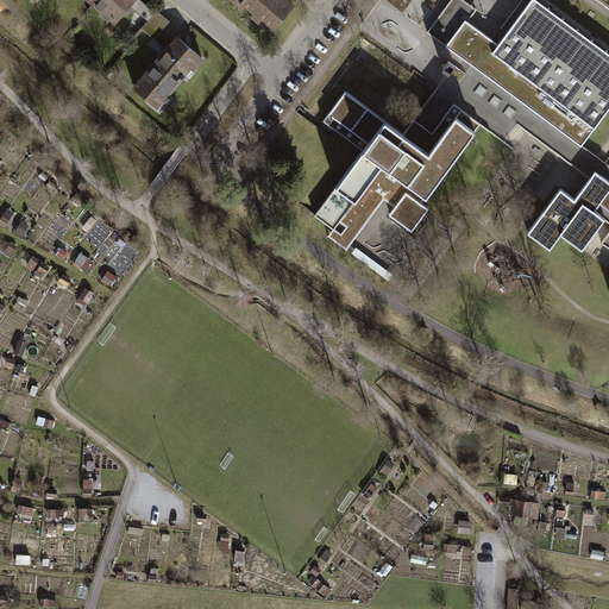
[(115,24),(135,0),(95,0),(93,5),(115,24)]
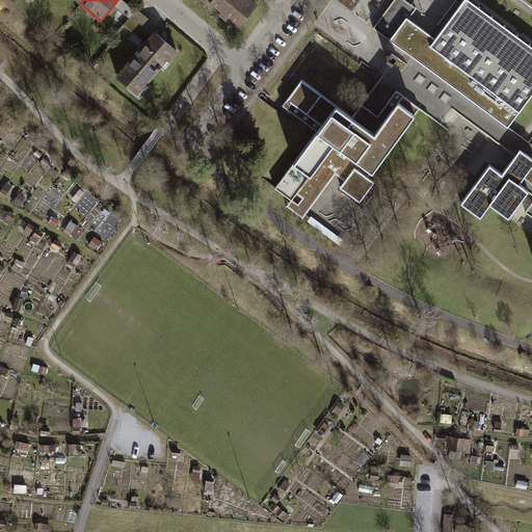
[(222,16),(240,30),(261,6),(253,0),(210,0),(208,3),(215,9),(217,7),(224,12),(222,16)]
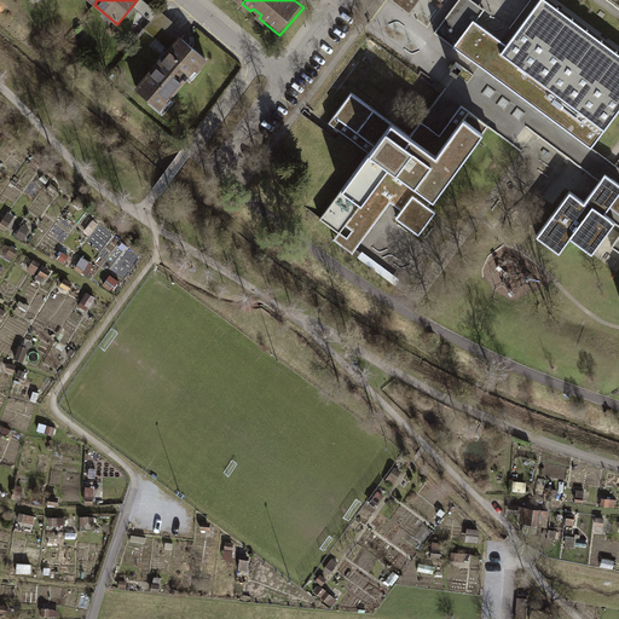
[(393,0),(392,1),(411,15),(421,0),(393,0)]
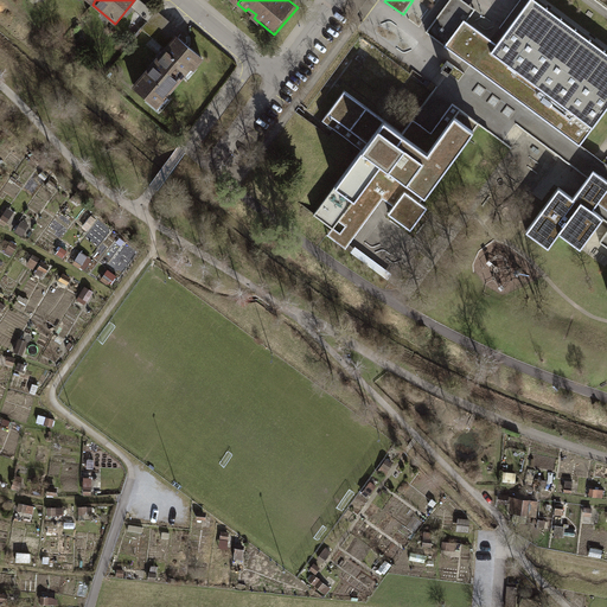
[(606,53),(534,0),(529,0),(491,52),(485,48),(491,39),(464,19),(445,45),(471,65),(580,145),(585,138),(606,107),(606,53)]
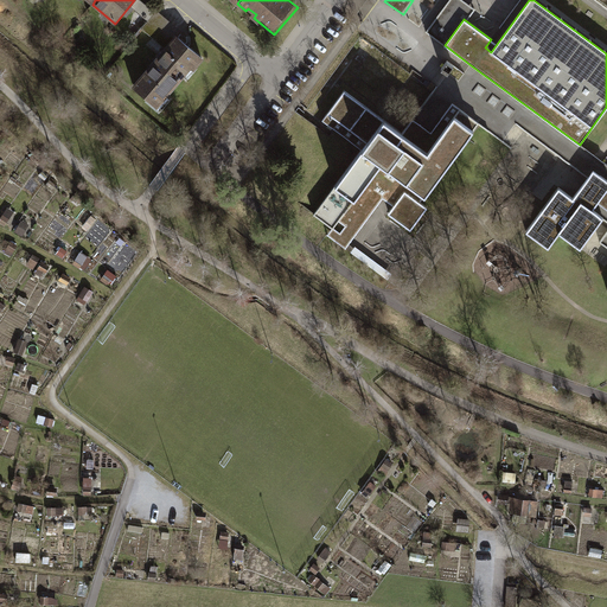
[(157,12),(144,29),(165,46),(178,30),(157,12)]
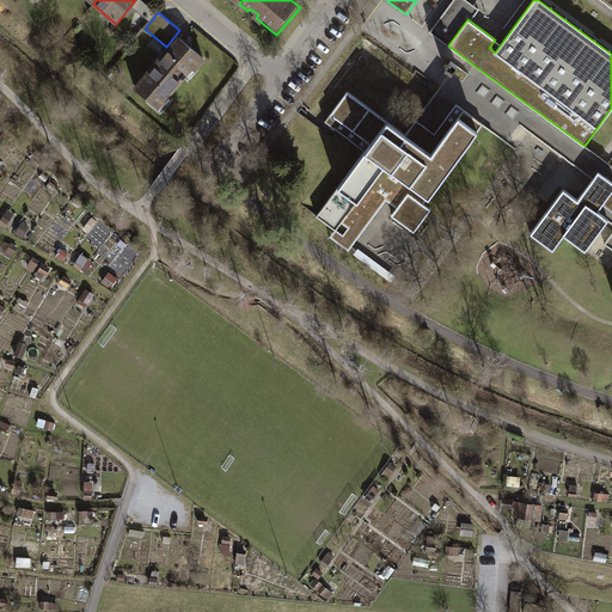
[(138,89),(164,111),(207,60),(181,38),(138,89)]
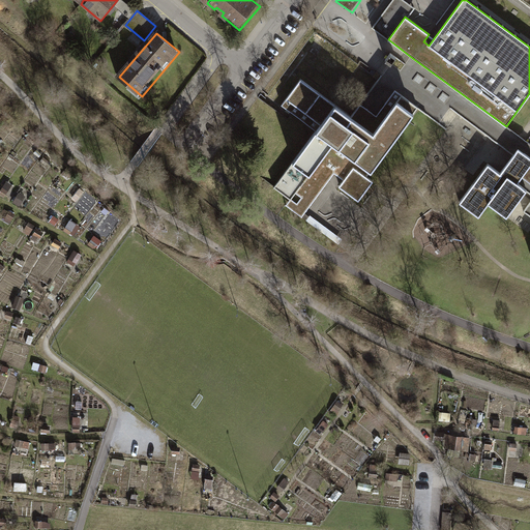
[(390,53),(385,59),(391,64),(395,58),(390,53)]
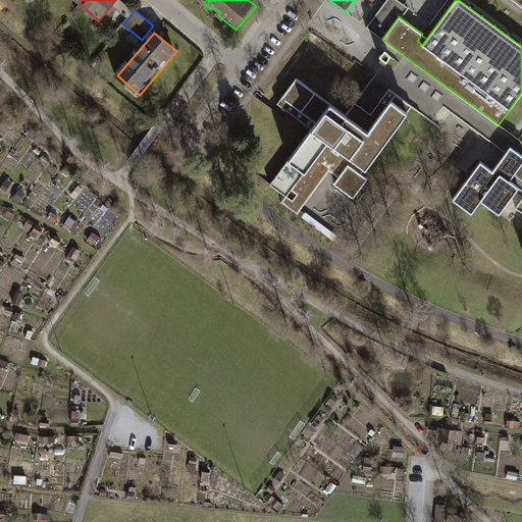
[(345,150),(352,155),(331,184),(353,199),(366,179),(361,175),(413,105),(389,88),(371,113),(356,102),(347,113),(297,77),(277,104),(310,128),(269,185),(285,197),(281,203),(297,214),(345,150)]
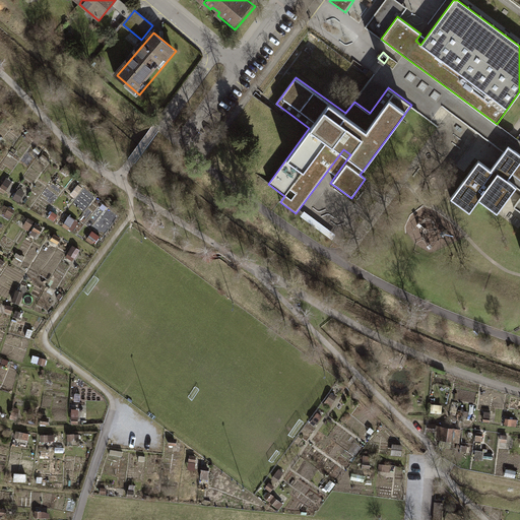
[(519,91),(501,118),(519,131),(519,91)]
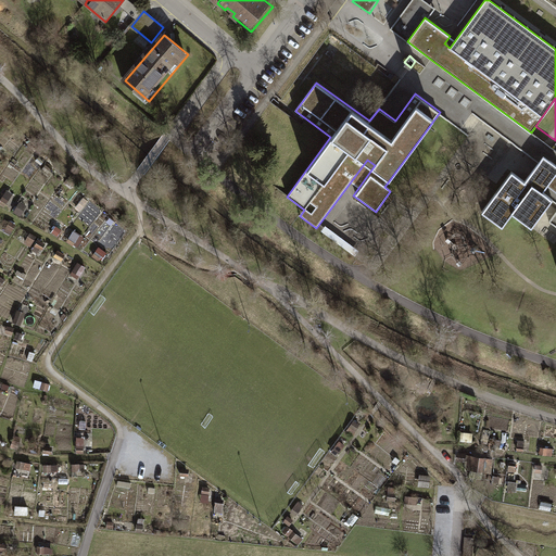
[(513,172),(482,212),(503,227),(513,213),(532,227),(553,199),(543,191),(546,187),(555,193),(555,164),(544,155),(539,162),(525,181),(513,172)]
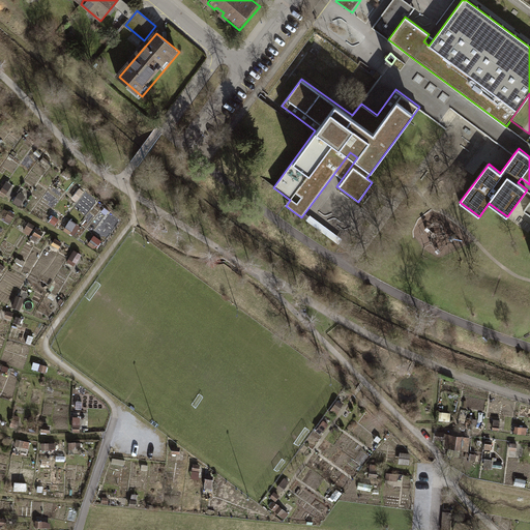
[(46,158),(41,163),(50,168),(53,165),(46,158)]
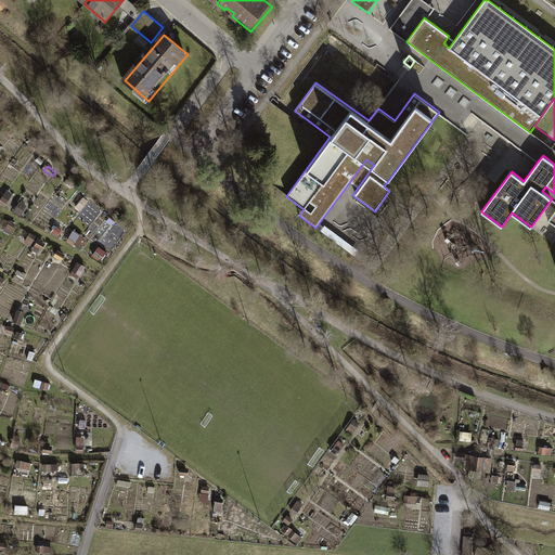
[(14,197),(8,193),(0,204),(0,206),(5,210),(14,197)]
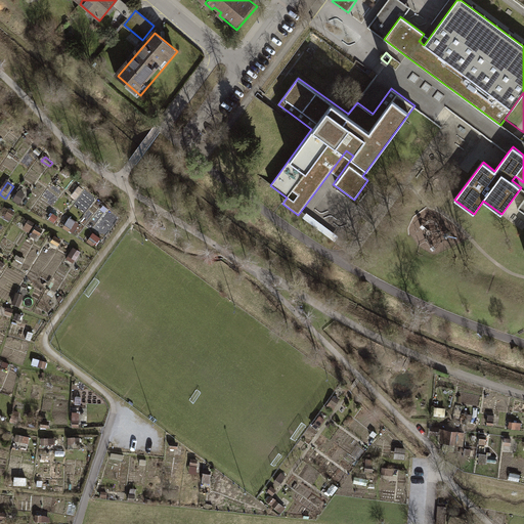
[(29,192),(20,187),(11,201),(19,206),(29,192)]
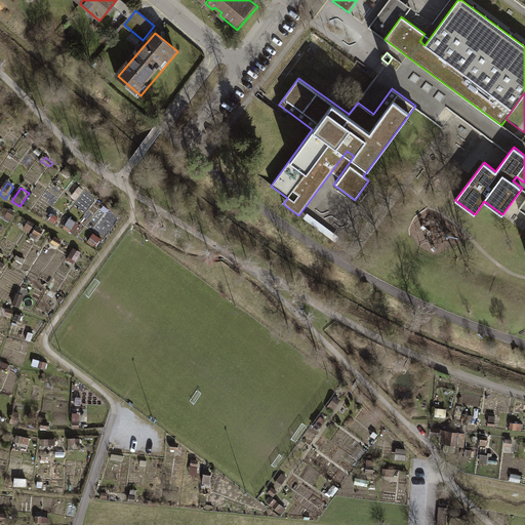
[(17,211),(10,208),(5,217),(12,220),(17,211)]
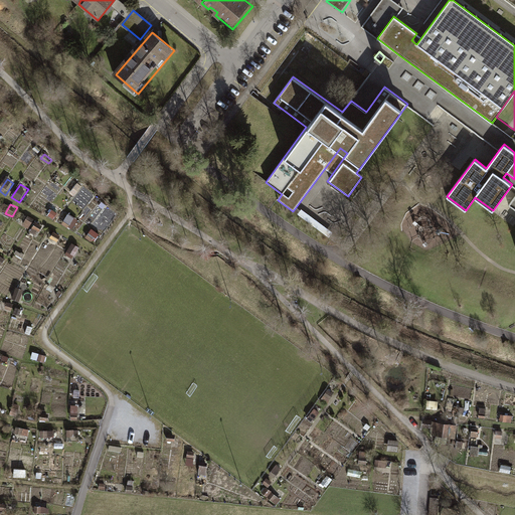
[(62,212),(53,206),(47,217),(55,223),(62,212)]
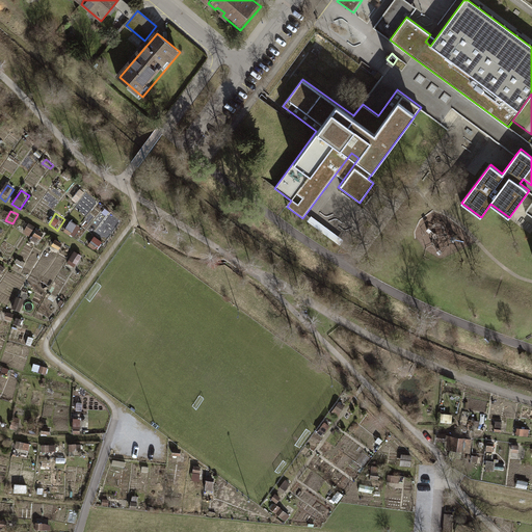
[(36,227),(30,222),(25,232),(31,235),(36,227)]
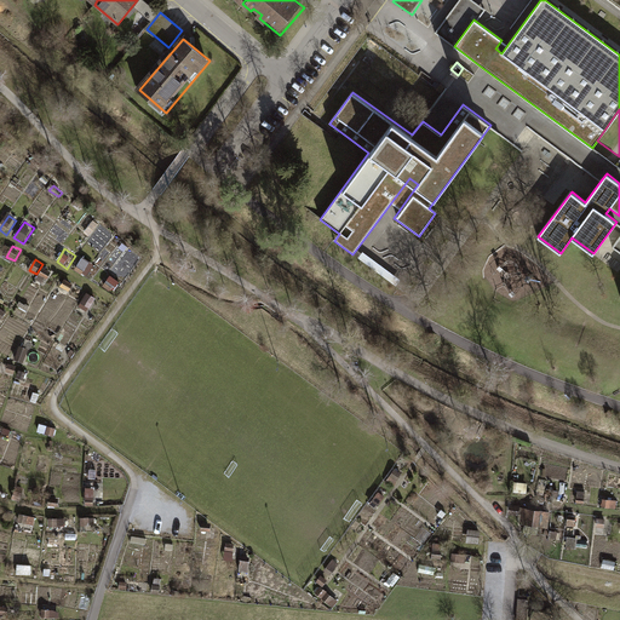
[(76,274),(84,279),(90,269),(82,264),(76,274)]
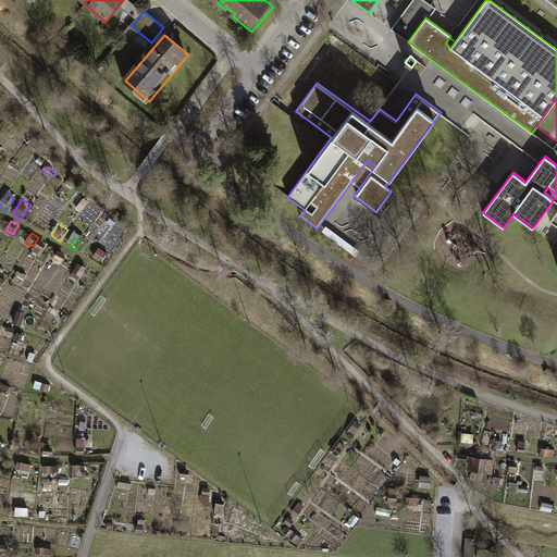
[(48,244),(40,239),(36,247),(44,251),(48,244)]
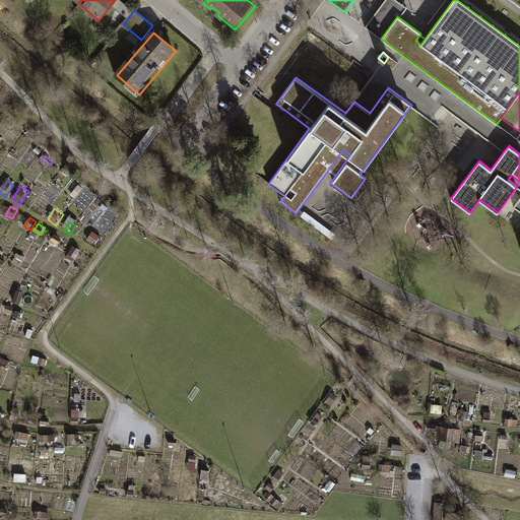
[(88,242),(94,246),(98,241),(92,237),(88,242)]
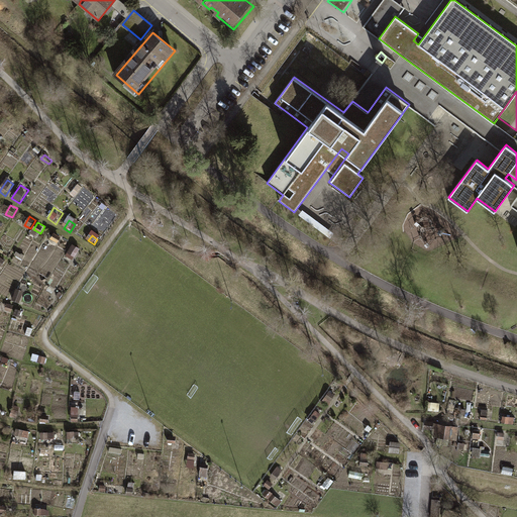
[(64,240),(56,236),(53,240),(61,245),(64,240)]
